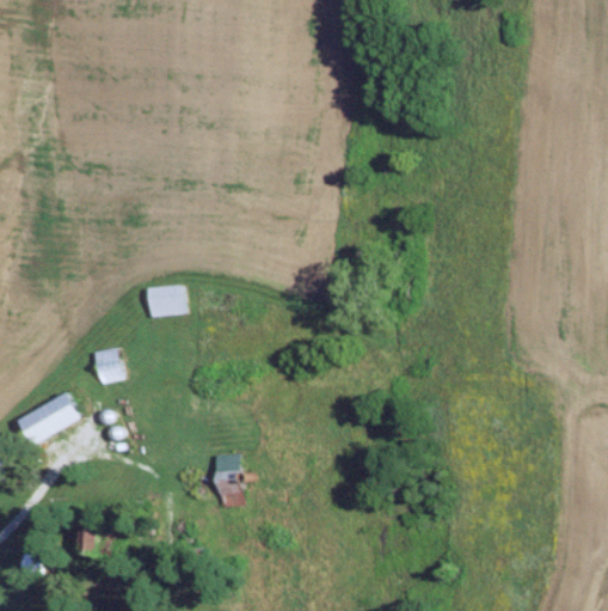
[(149,287),(149,316),(182,316),(182,287),(149,287)]
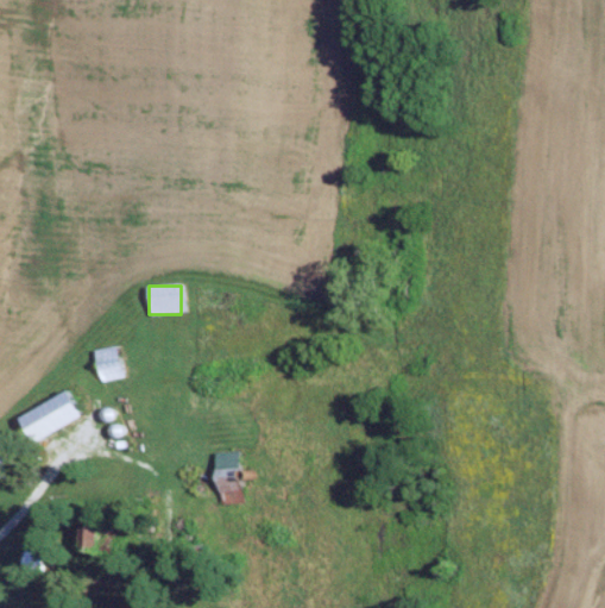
[(121,377),(114,346),(92,351),(99,383),(121,377)]
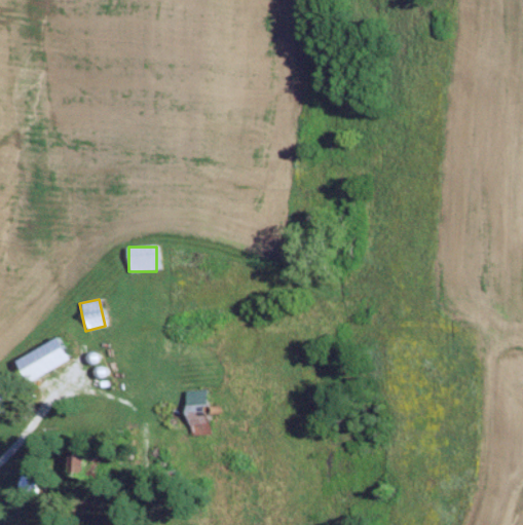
[(23,358),(33,378),(69,361),(60,340),(23,358)]
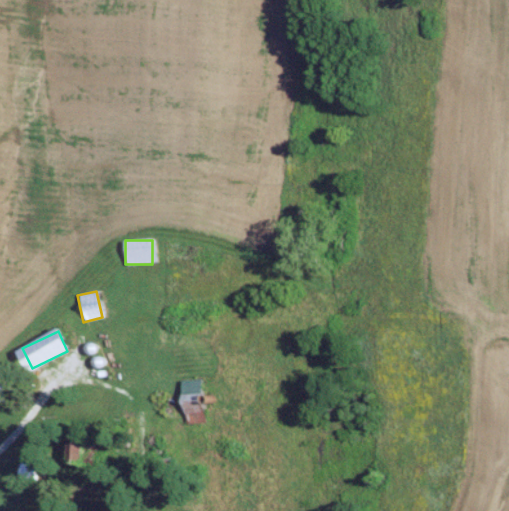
[(177,380),(180,408),(201,406),(199,378),(177,380)]
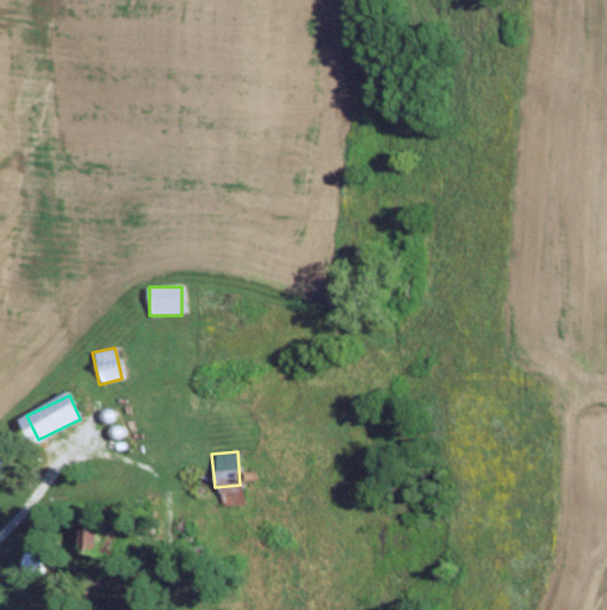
[(78,552),(100,552),(100,518),(78,518),(78,552)]
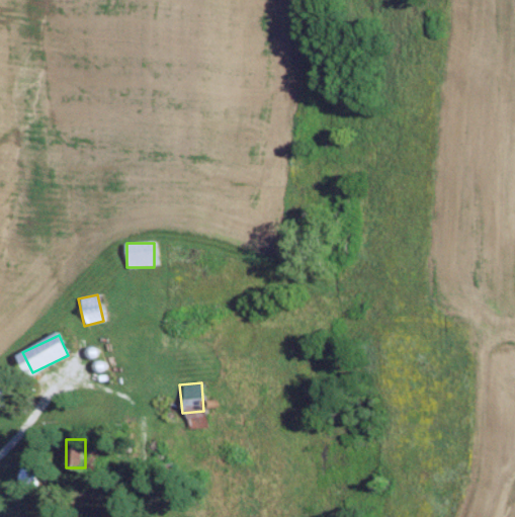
[(34,486),(34,469),(18,469),(18,486),(34,486)]
